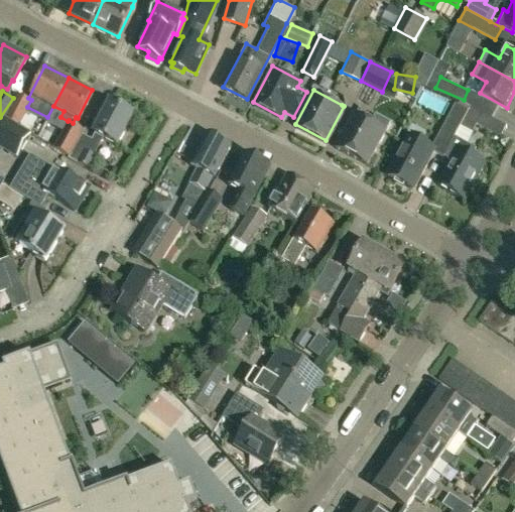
[(18,124),(27,107),(31,100),(28,98),(17,92),(4,116),(18,124)]
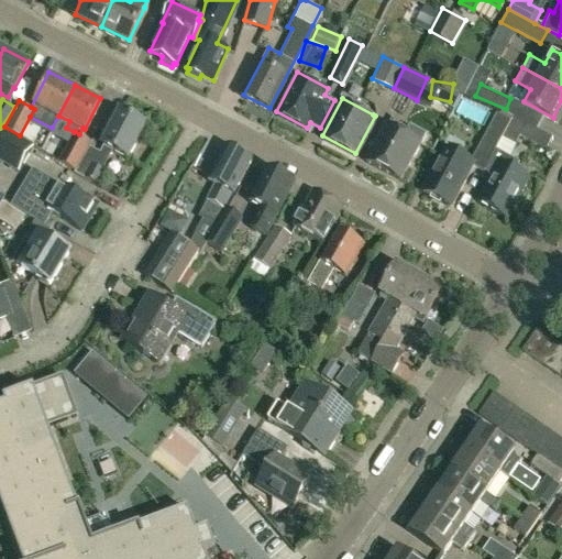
[(128,155),(144,121),(121,109),(103,142),(128,155)]
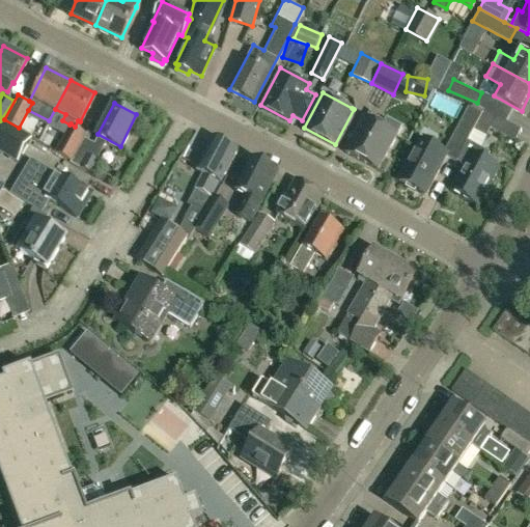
[(473,127),(480,112),(481,111),(468,104),(453,130),(467,137),(473,127)]
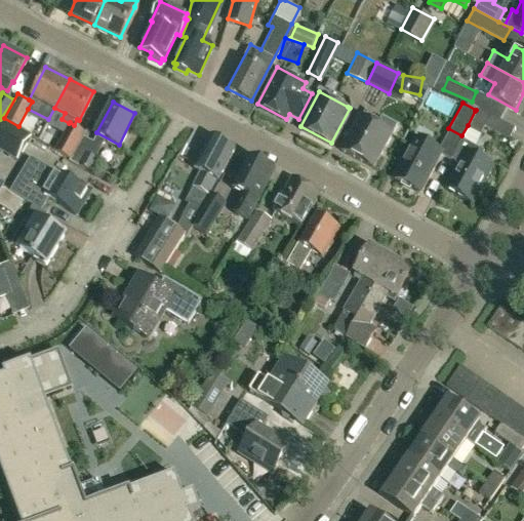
[(475,111),(468,125),(480,132),(484,124),(509,137),(515,126),(479,107),(476,112),(475,111)]
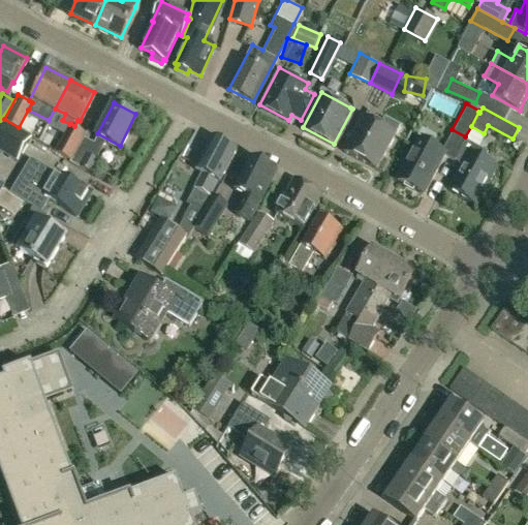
[(380,124),(362,114),(343,149),(376,165),(394,131),(396,131),(400,124),(384,116),(380,124)]
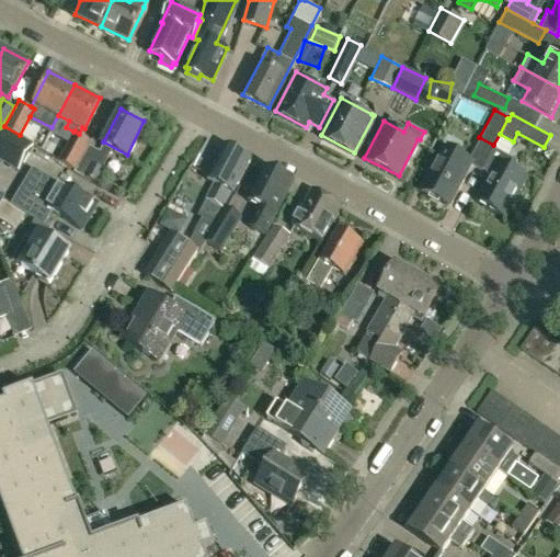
[(3,128),(0,134),(0,157),(18,168),(31,146),(3,128)]
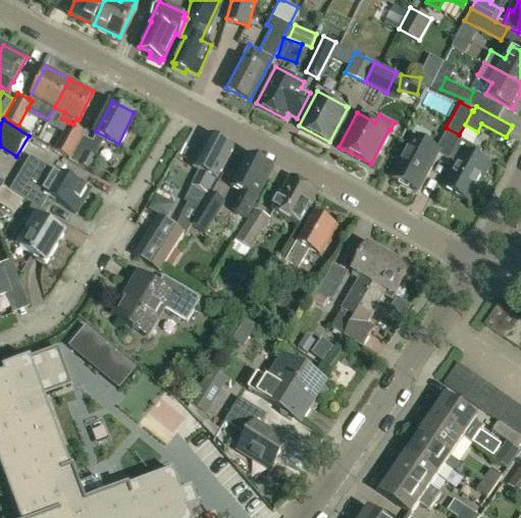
[(84,130),(73,124),(69,121),(68,122),(55,148),(69,155),(82,133),(84,130)]
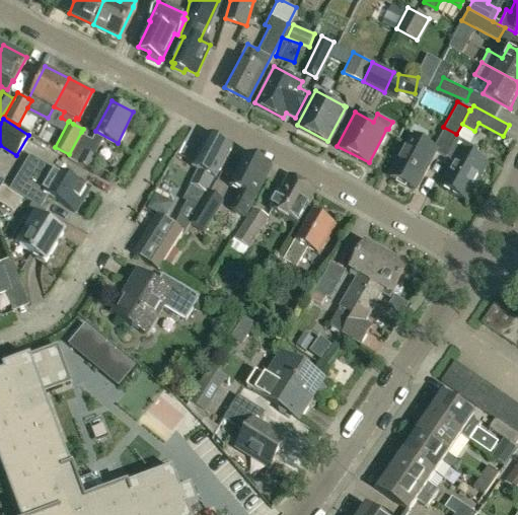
[(81,132),(69,154),(68,156),(88,166),(95,154),(87,150),(93,138),(81,132)]
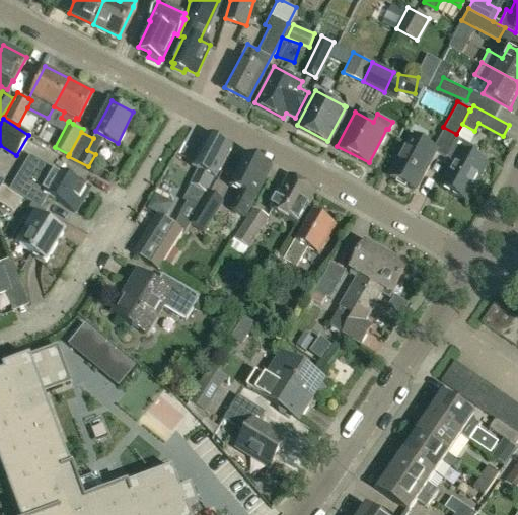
[(182,229),(181,230),(182,231),(190,220),(199,205),(208,191),(206,190),(214,174),(215,175),(231,144),(207,132),(191,162),(198,166),(182,197),(187,199),(173,224),(182,229)]
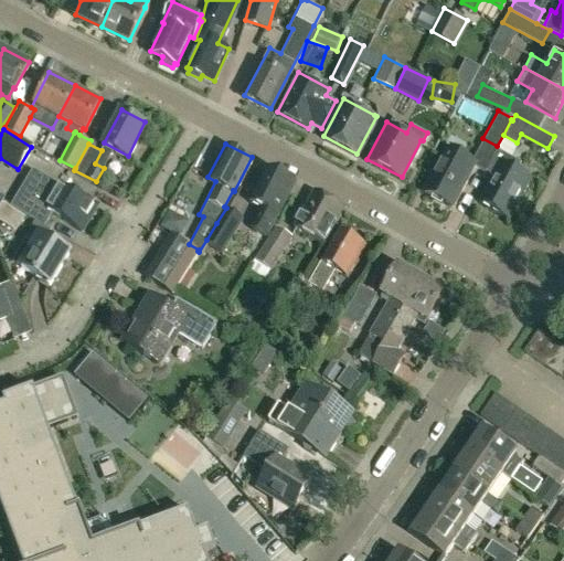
[(451,203),(475,159),(447,145),(424,189),(451,203)]
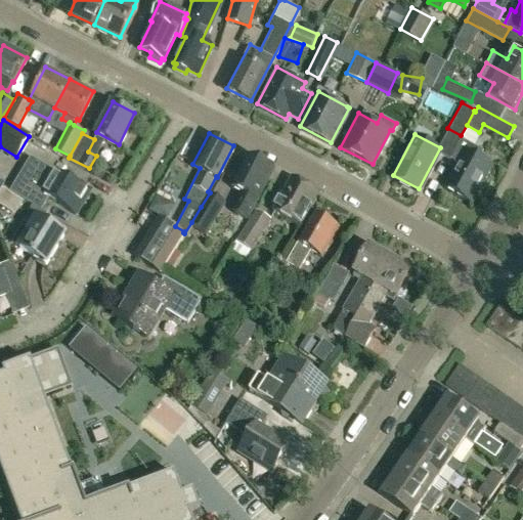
[(491,164),(478,157),(482,149),(461,137),(450,157),(456,161),(444,183),(472,199),(491,164)]
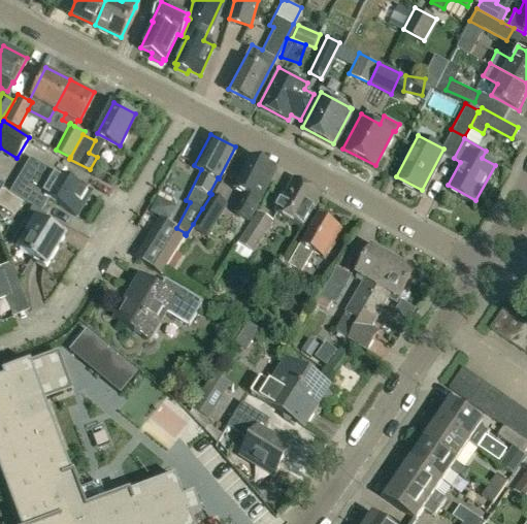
[(259,199),(275,168),(249,154),(234,186),(243,192),(234,210),(249,218),(258,199),(259,199)]
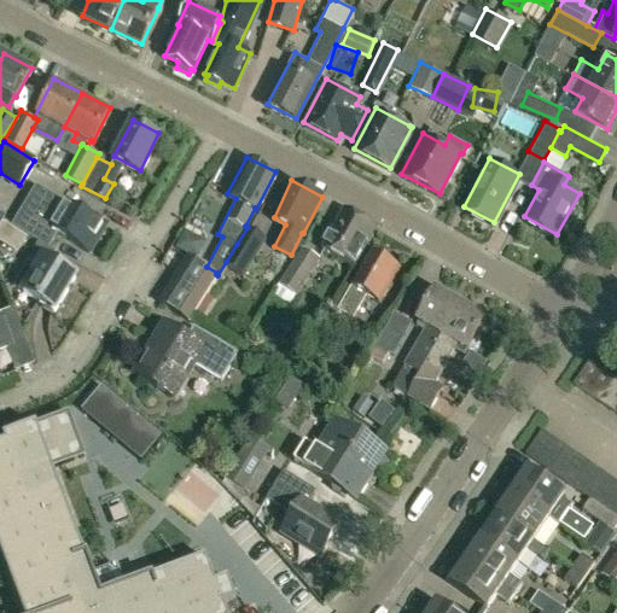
[(36,184),(12,223),(48,246),(57,232),(89,251),(105,226),(64,200),(36,184)]
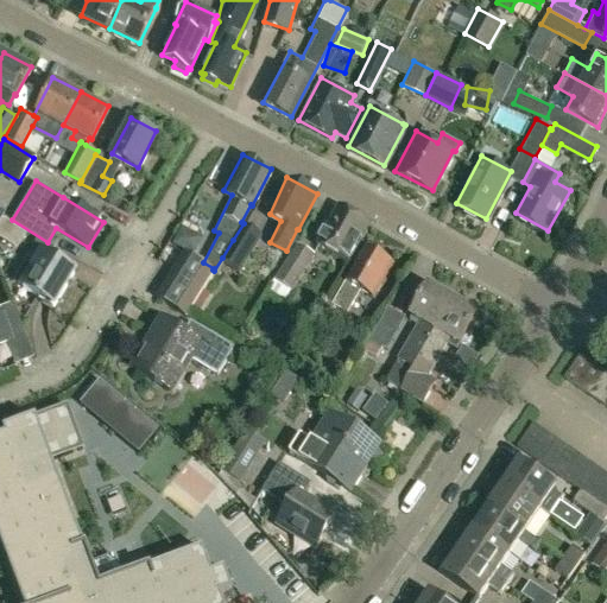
[(348,260),(370,222),(337,204),(317,242),(348,260)]
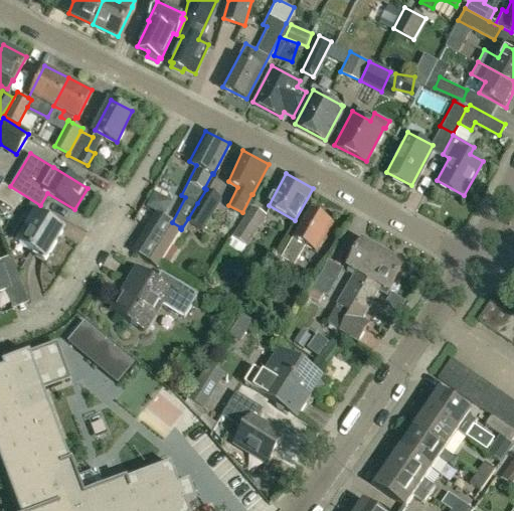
[(206,189),(197,203),(188,218),(201,227),(216,203),(213,201),(217,194),(207,187),(206,189)]
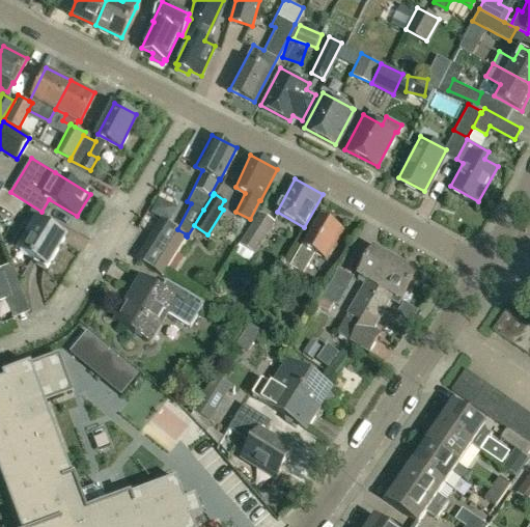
[(175,209),(173,203),(158,195),(149,211),(169,220),(175,209)]
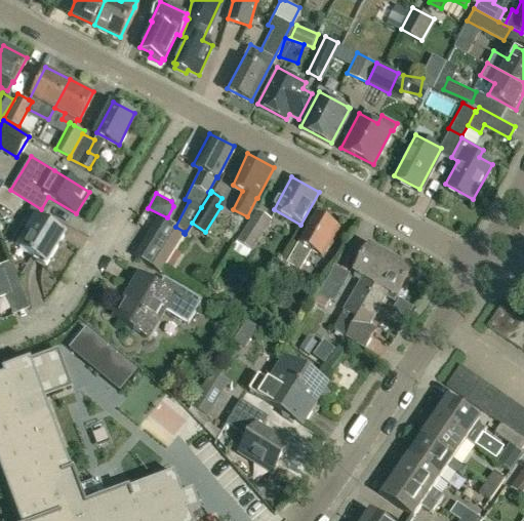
[(24,219),(10,240),(17,244),(44,261),(62,231),(39,216),(43,210),(33,204),(24,219)]
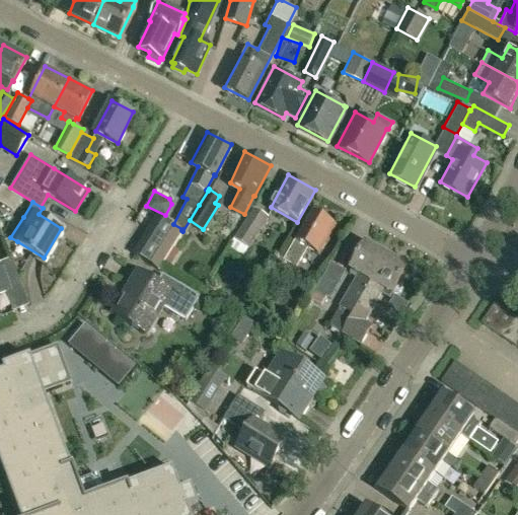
[(253,206),(234,236),(248,245),(269,216),(253,206)]
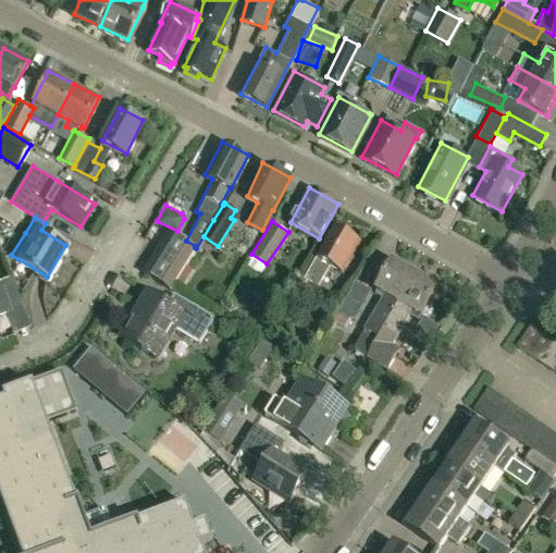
[(342,271),(359,240),(333,225),(307,272),(321,280),(330,263),(342,271)]
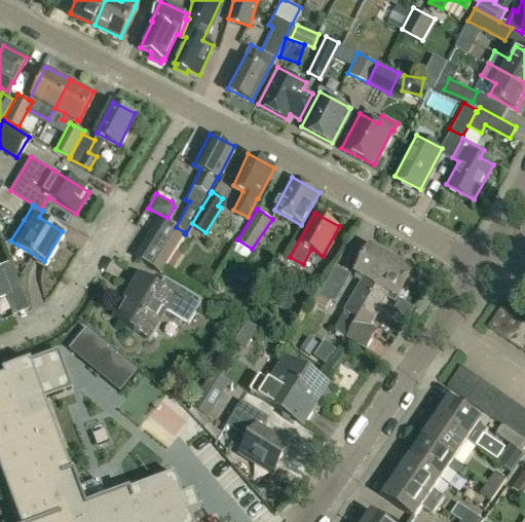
[(185,232),(176,227),(160,217),(138,254),(161,270),(184,233),(185,232)]
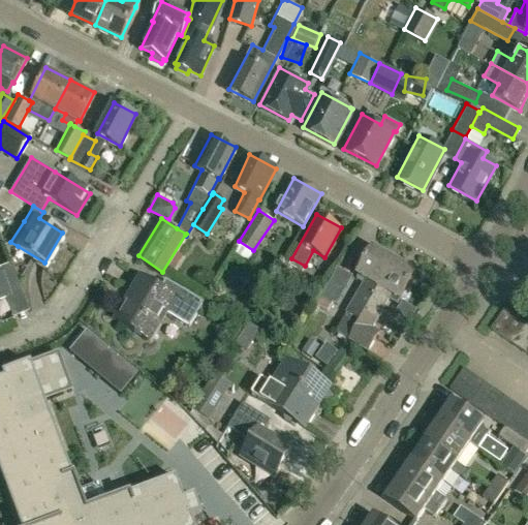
[(338,328),(346,333),(366,305),(395,257),(373,245),(356,271),(358,272),(355,275),(363,280),(335,327),(338,328)]
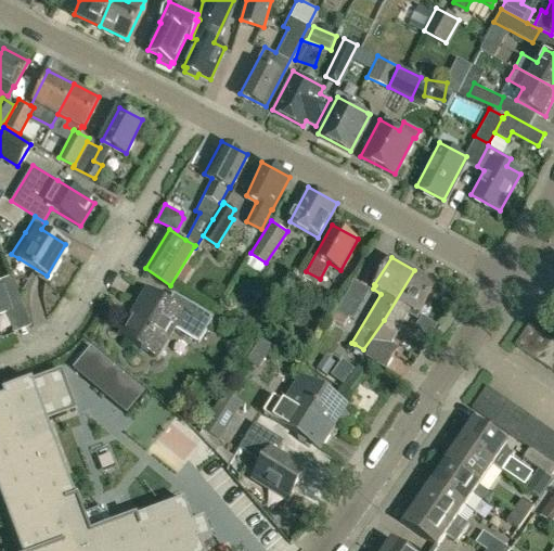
[(436,283),(414,270),(384,320),(363,349),(383,362),(395,343),(387,338),(408,304),(420,311),(425,311),(429,305),(426,300),(436,283)]
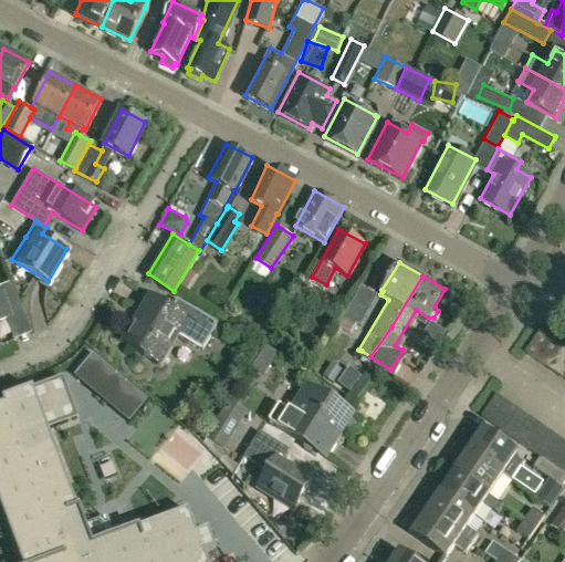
[(0,318),(23,309),(11,278),(0,282),(0,287),(0,318)]
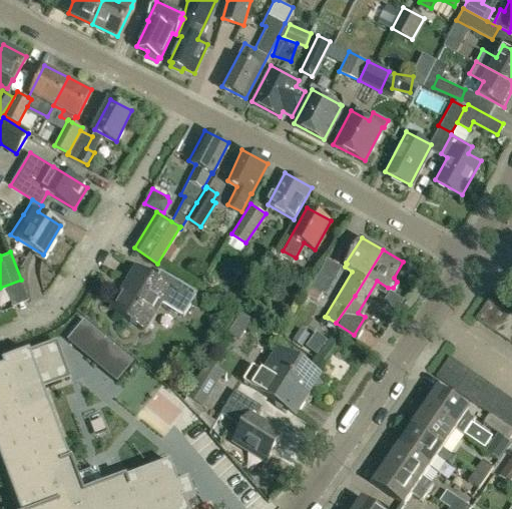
[(182,314),(196,292),(160,269),(154,278),(136,267),(126,283),(130,285),(114,310),(144,328),(160,301),(182,314)]
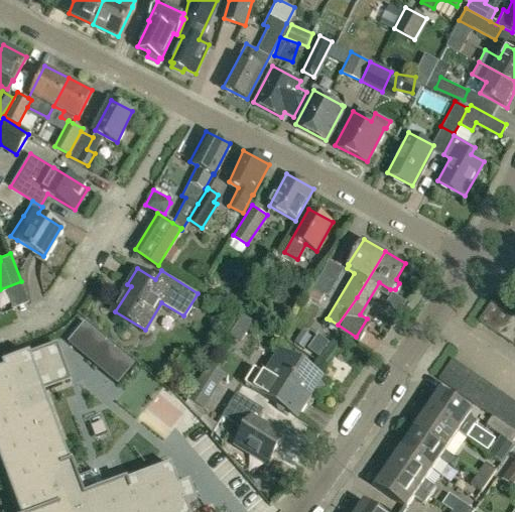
[(478,318),(488,326),(502,305),(492,298),(478,318)]
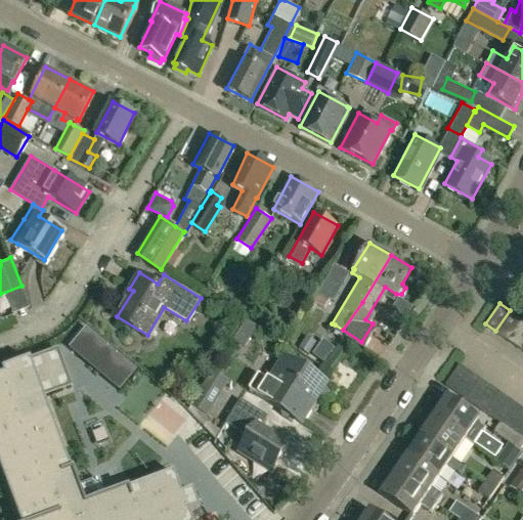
[(507,338),(521,317),(510,310),(495,331),(507,338)]
